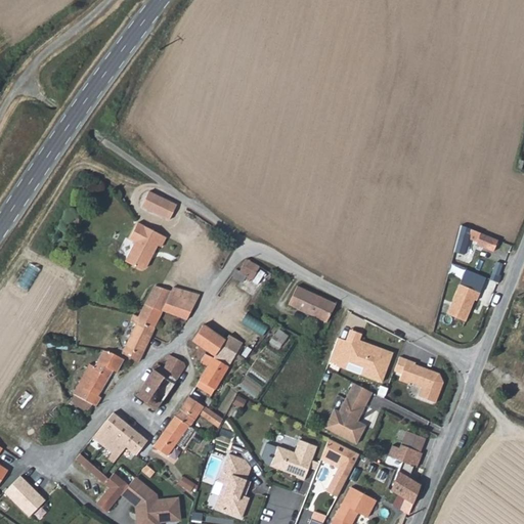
[(167,217),(172,207),(175,203),(147,189),(139,204),(167,217)]
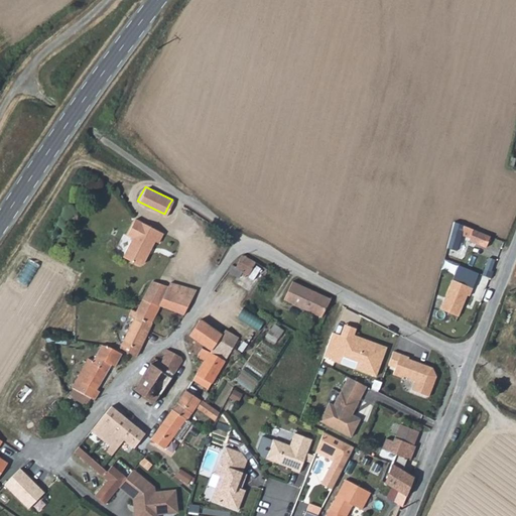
[(156,240),(159,242),(164,232),(136,219),(128,235),(133,238),(124,257),(140,264),(145,262),(150,253),(149,252),(148,250),(149,248),(150,246),(152,247),(156,240)]
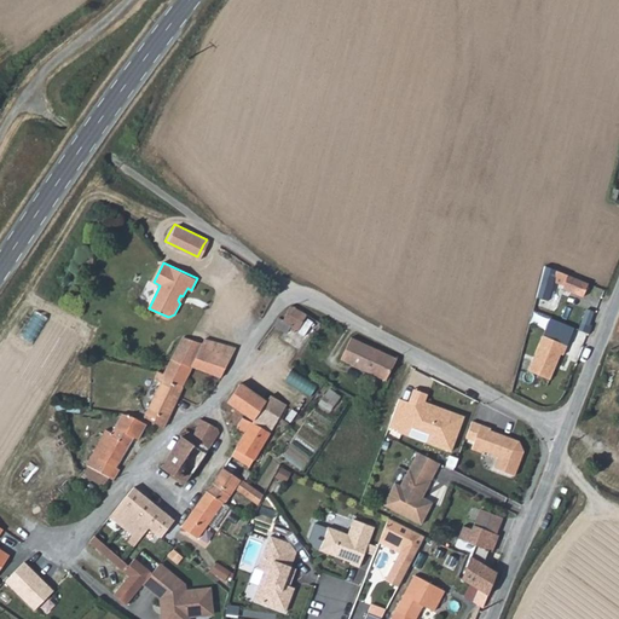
[(586,283),(562,273),(543,266),(536,298),(545,300),(551,283),(562,287),(561,289),(582,298),(586,283)]
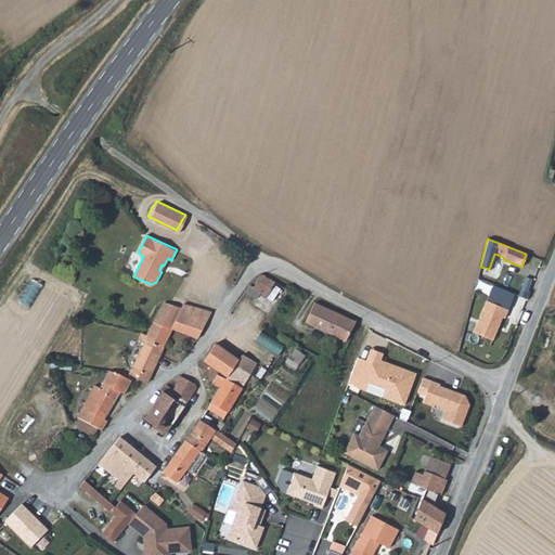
[(248,282),(243,288),(256,296),(259,289),(266,294),(274,280),(259,271),(252,283),(248,282)]
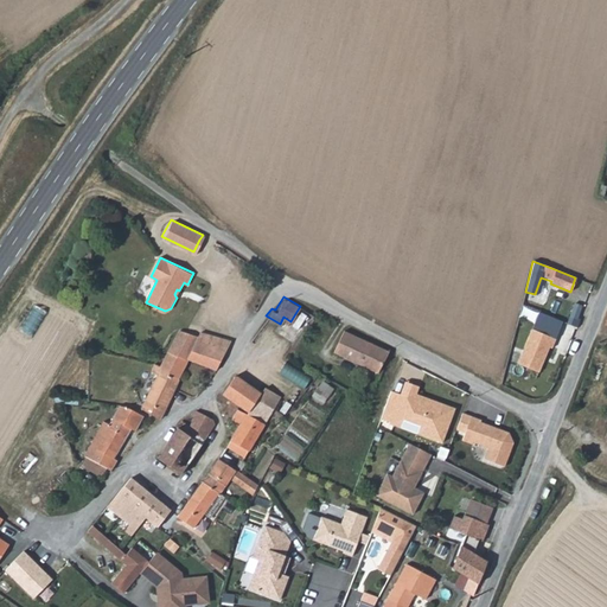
[(540,313),(518,363),(538,372),(549,347),(553,347),(563,323),(540,313)]
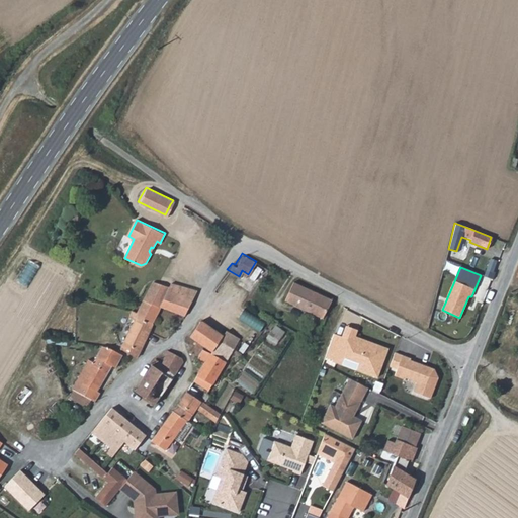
[(331,298),(292,279),(282,298),(319,316),(317,320),(323,323),(325,313),(327,313),(325,312),(331,298)]
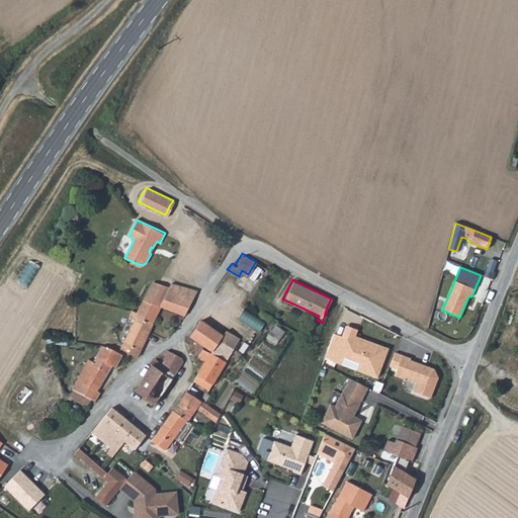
[(141,300),(158,306),(182,314),(194,292),(169,284),(168,286),(152,280),(141,300)]
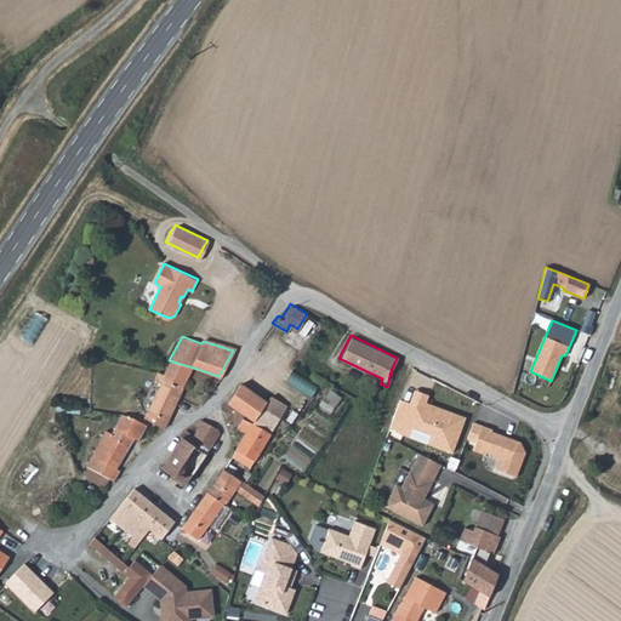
[(163,426),(177,397),(182,386),(181,385),(189,366),(169,360),(163,372),(157,370),(149,383),(155,386),(142,416),(163,426)]
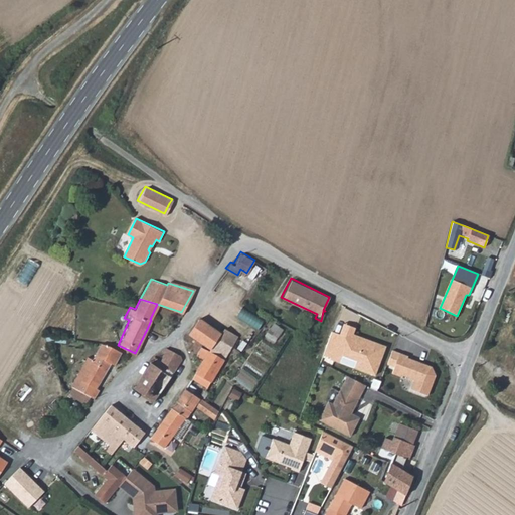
[(188,350),(195,354),(200,345),(202,343),(209,348),(216,337),(220,331),(199,317),(187,333),(195,339),(188,350)]
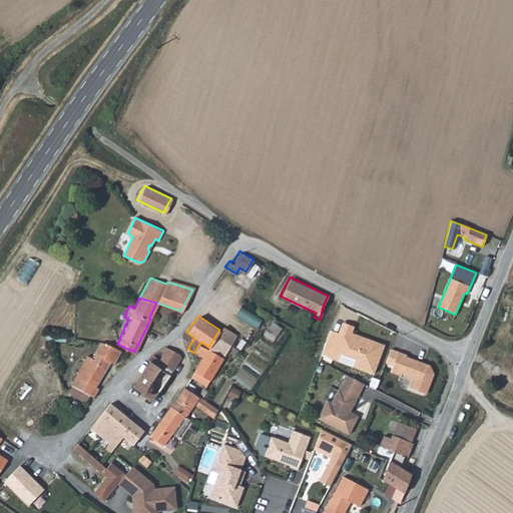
[(277,322),(267,334),(276,341),(286,329),(277,322)]
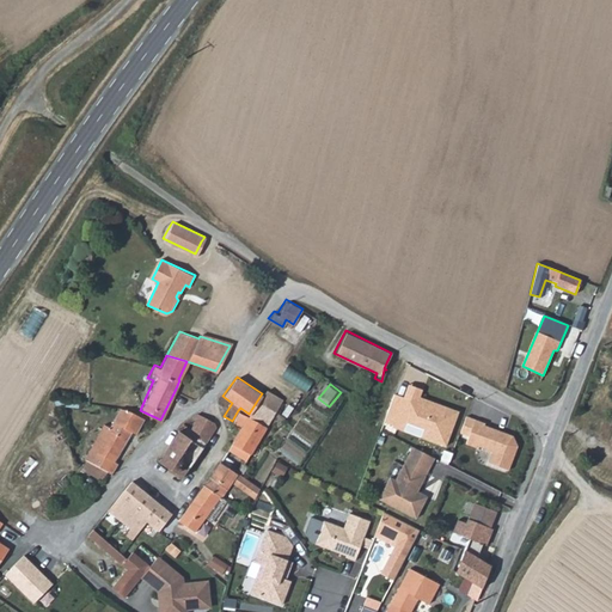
[(404,397),(435,409),(436,404),(420,397),(422,390),(409,385),(404,397)]
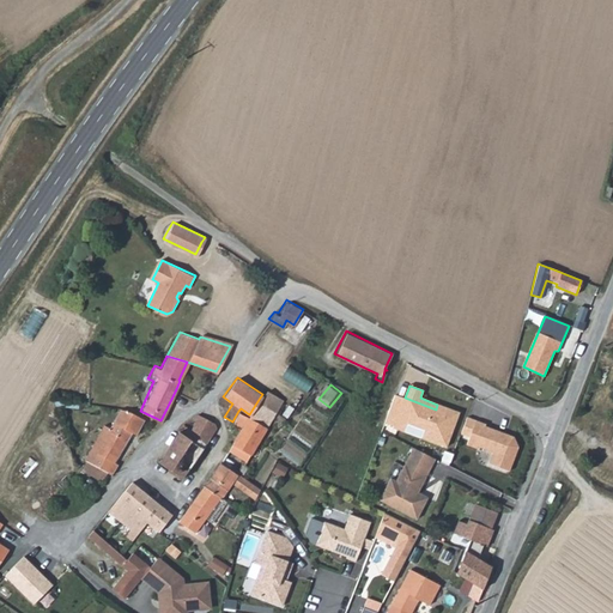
[(189,394),(192,395),(198,399),(202,392),(194,387),(189,394)]
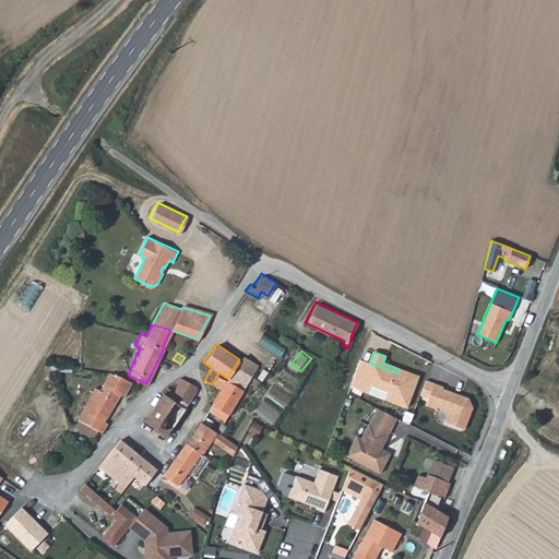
[(239,359),(235,366),(251,376),(254,370),(257,363),(242,355),(239,359)]
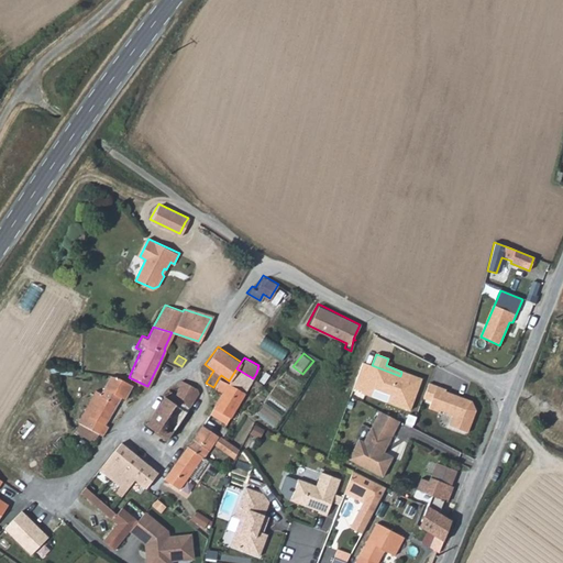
[(387,403),(410,410),(422,379),(401,372),(400,376),(372,365),(361,393),(372,396),(374,387),(390,394),(387,403)]
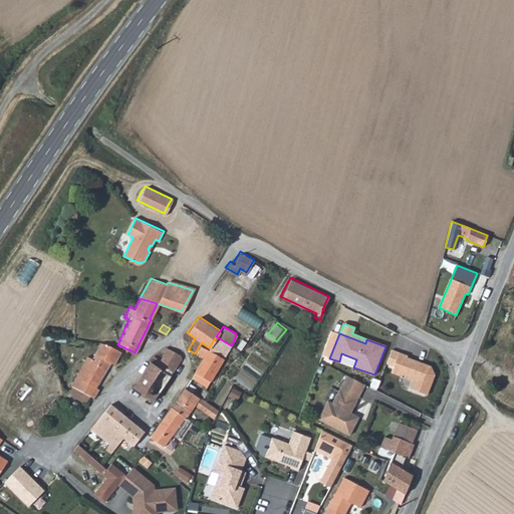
[(199,396),(231,345),(216,336),(209,347),(208,348),(200,344),(195,353),(202,358),(185,386),(199,396)]
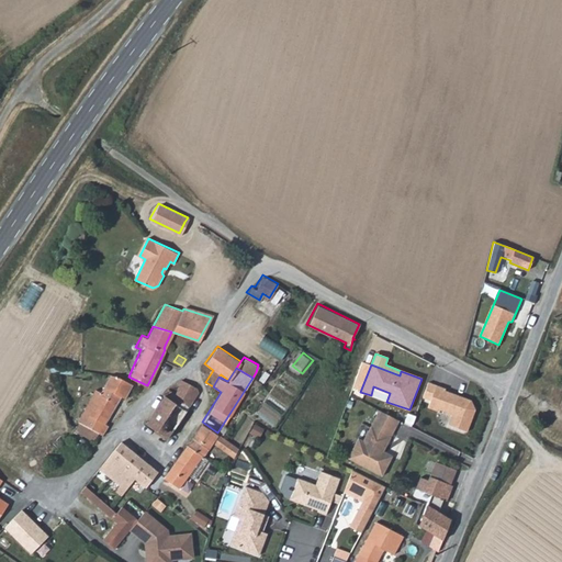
[(103,384),(80,424),(87,428),(90,423),(103,430),(107,424),(104,423),(115,401),(116,402),(121,394),(124,396),(131,382),(114,374),(108,386),(103,384)]
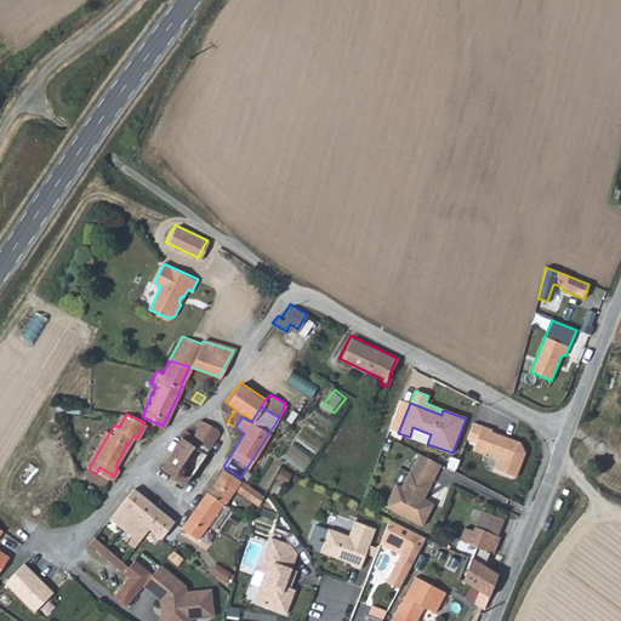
[(517,434),(522,421),(507,415),(502,428),(517,434)]
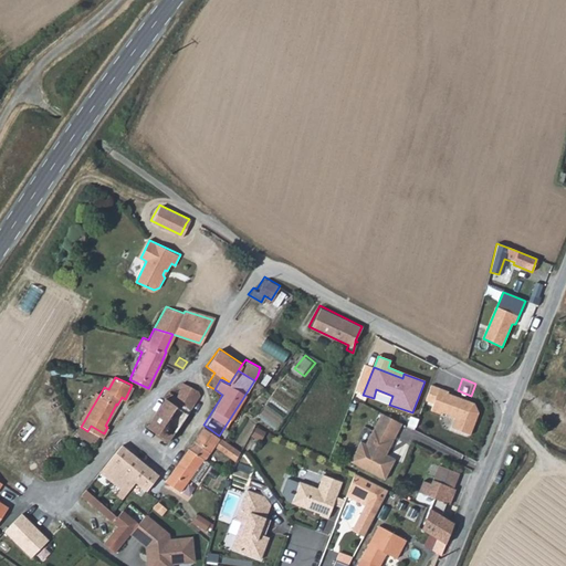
[(174,394),(169,402),(187,413),(199,395),(197,389),(181,380),(174,394)]
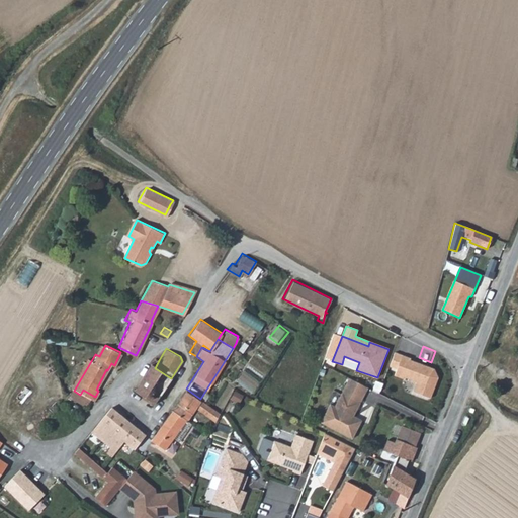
[(434,369),(423,364),(422,366),(417,364),(417,362),(410,360),(411,358),(396,353),(391,368),(397,370),(395,375),(403,378),(404,377),(417,382),(414,392),(430,398),(438,377),(434,369)]
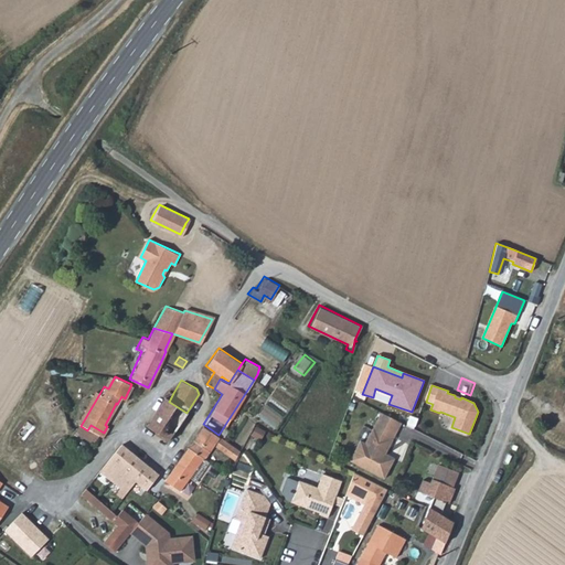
[(168,440),(187,413),(169,402),(173,393),(168,390),(146,426),(168,440)]
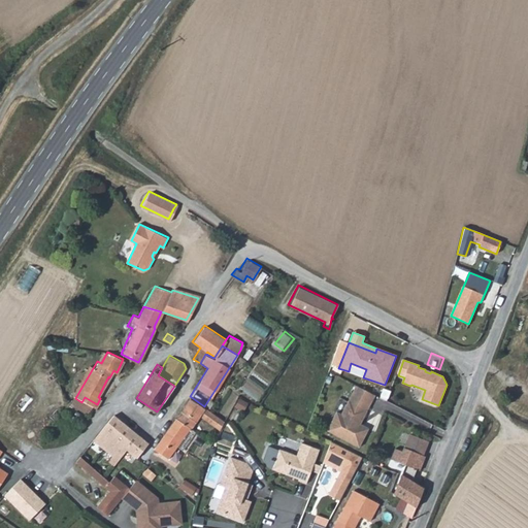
[(374,395),(357,386),(341,415),(336,411),(331,423),(337,426),(333,433),(359,447),(368,428),(360,424),(358,423),(360,419),(362,420),(374,395)]
